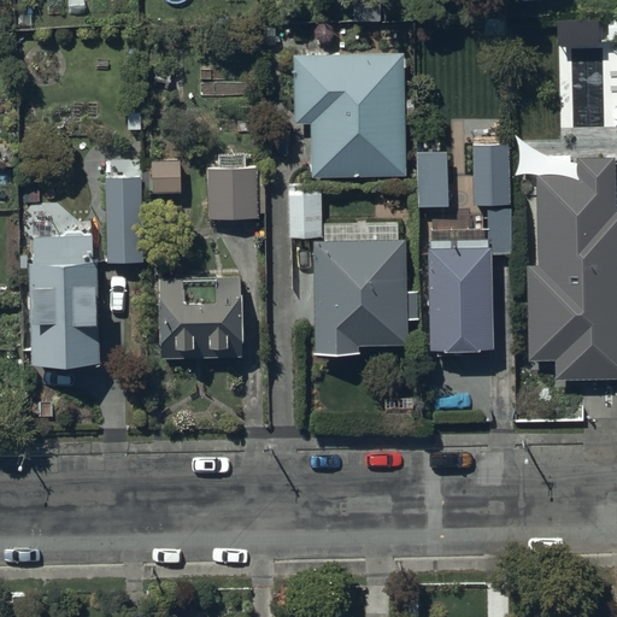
[(403,56),(293,58),(294,128),(310,127),(311,178),(404,176),(403,56)]
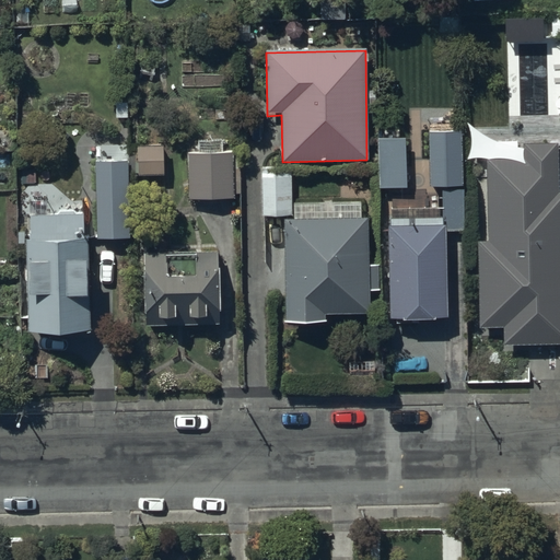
[(429,133),(428,133),(429,188),(462,187),(461,133),(448,133),(448,129),(429,130),(429,133)]
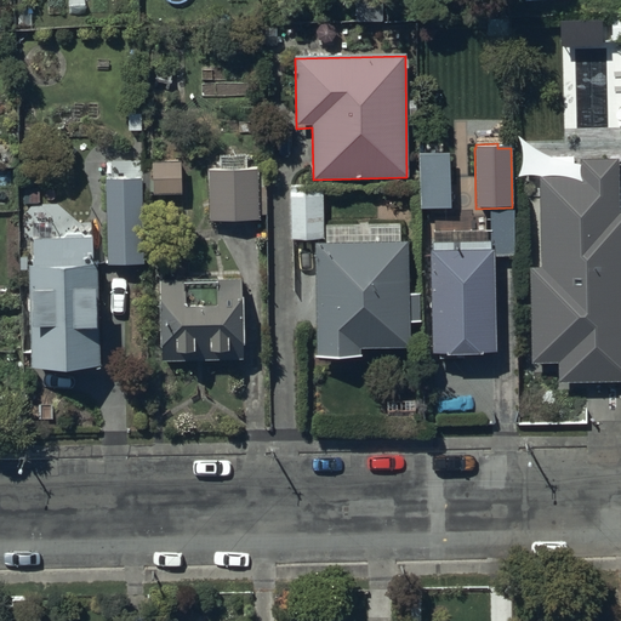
[(221,170),(208,170),(209,223),(258,222),(258,216),(267,216),(266,188),(258,188),(257,170),(245,170),(245,154),(221,155),(221,170)]
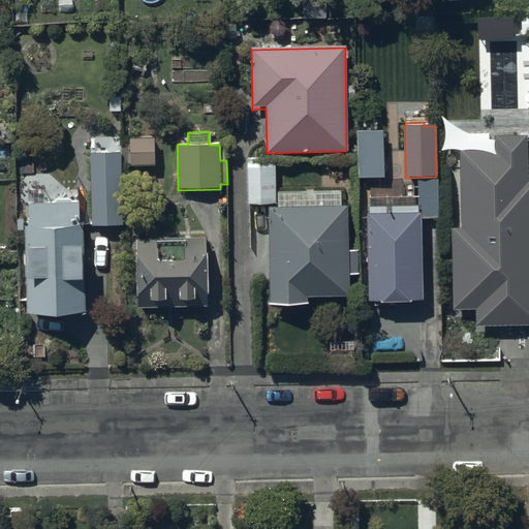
[(382,179),(382,131),(356,132),(358,179),(382,179)]
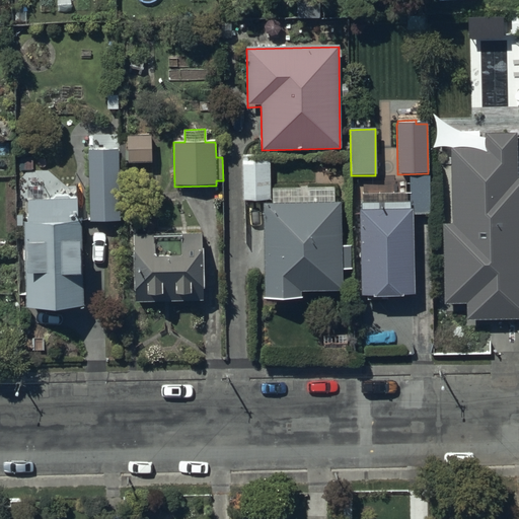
[(151,135),(126,137),(128,165),(152,164),(151,135)]
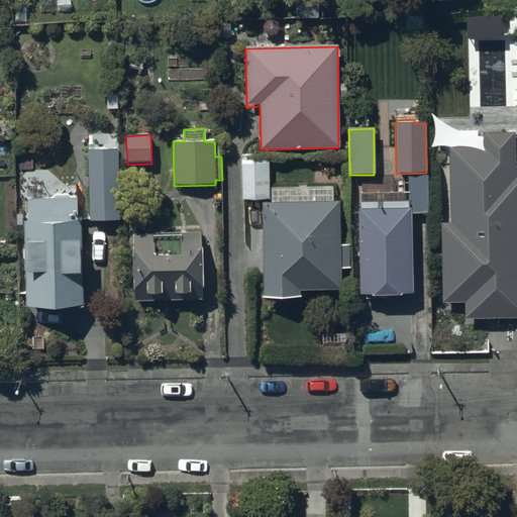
[(485,149),(448,148),(451,224),(440,224),(443,304),(464,303),(466,320),(516,318),(516,179),(516,180),(515,134),(485,135),(485,149)]
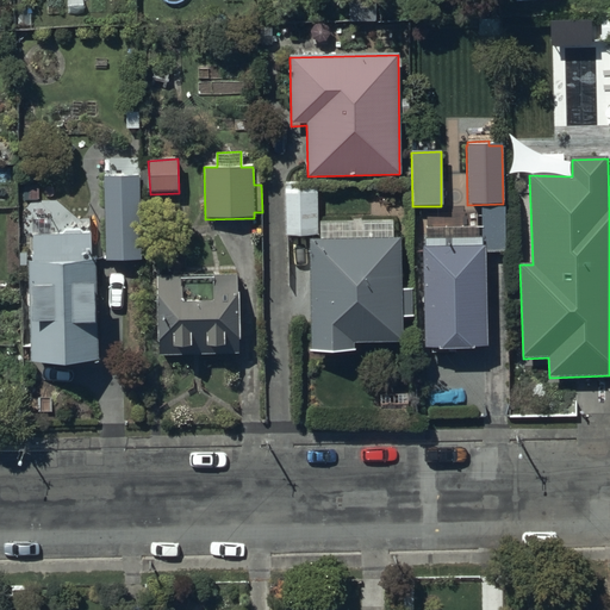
[(138,175),(104,176),(106,262),(141,261),(138,175)]
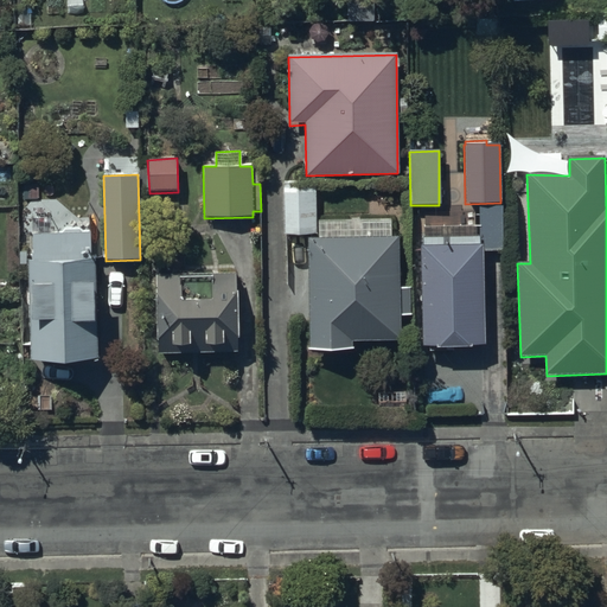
[(314,189),(283,190),(283,237),(315,236),(314,189)]
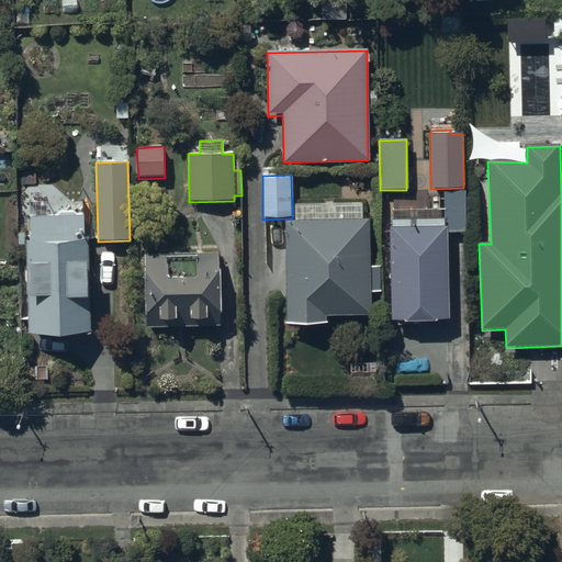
[(390,228),(389,228),(390,321),(403,321),(403,324),(435,324),(435,321),(448,321),(447,234),(465,233),(465,192),(442,192),(442,198),(431,198),(431,195),(407,195),(407,201),(394,201),(394,212),(392,212),(393,221),(390,221),(390,228)]
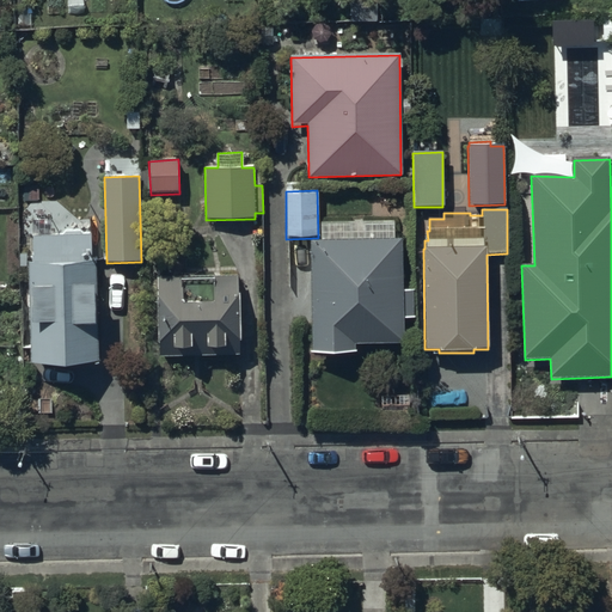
[(395,221),(365,222),(365,219),(350,219),(350,222),(320,222),(320,240),(310,242),(311,354),(354,354),(354,346),(402,346),(402,318),(414,318),(414,291),(402,291),(402,240),(395,240),(395,221)]
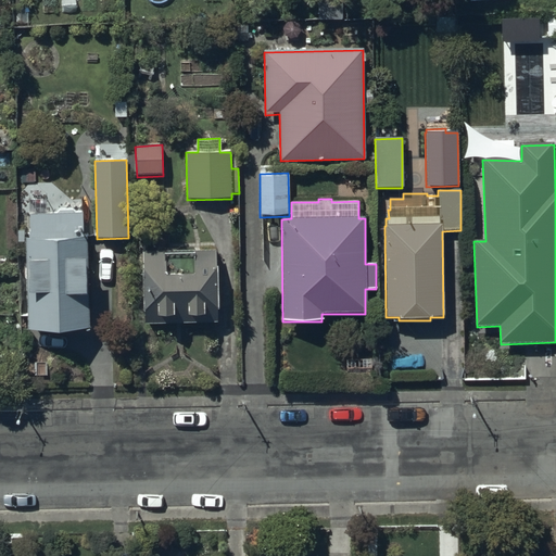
[(29,239),(25,239),(26,330),(89,329),(88,239),(83,239),(83,215),(29,216),(29,239)]
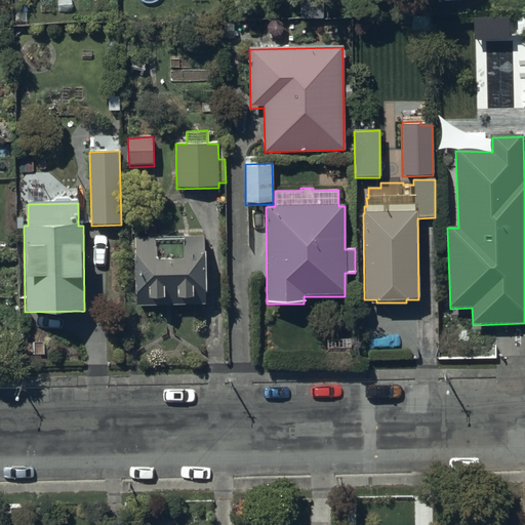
[(135,238),(135,255),(132,255),(133,295),(136,295),(136,309),(205,306),(203,238),(135,238)]
